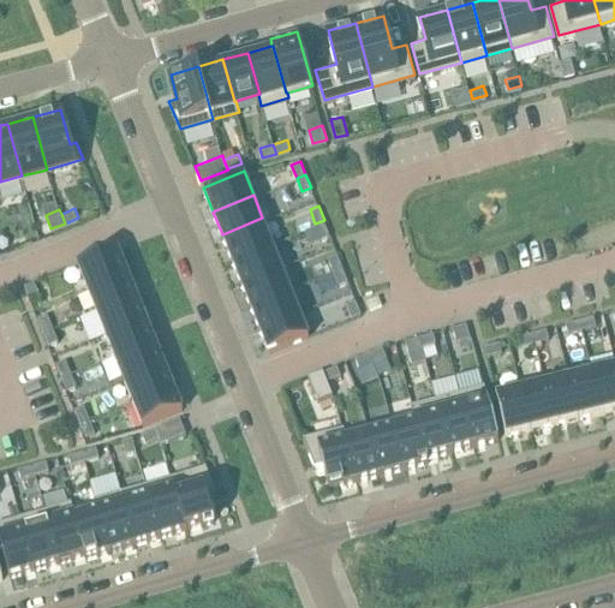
[(232,257),(272,240),(262,218),(222,234),(232,257)]
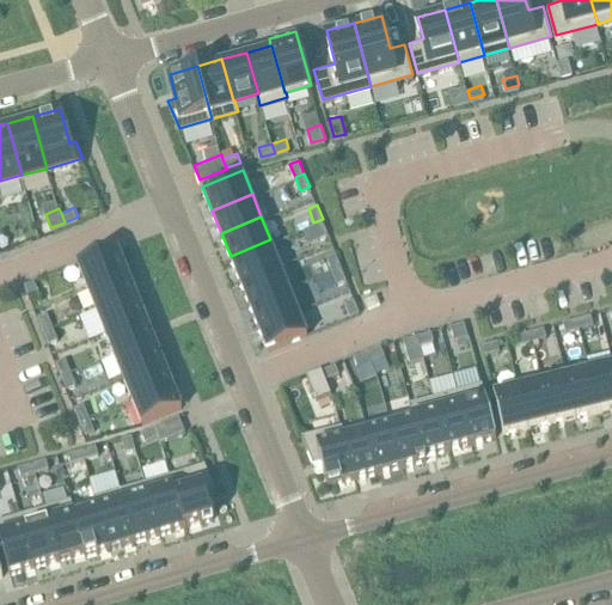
[(323,219),(313,222),(319,236),(328,232),(323,219)]
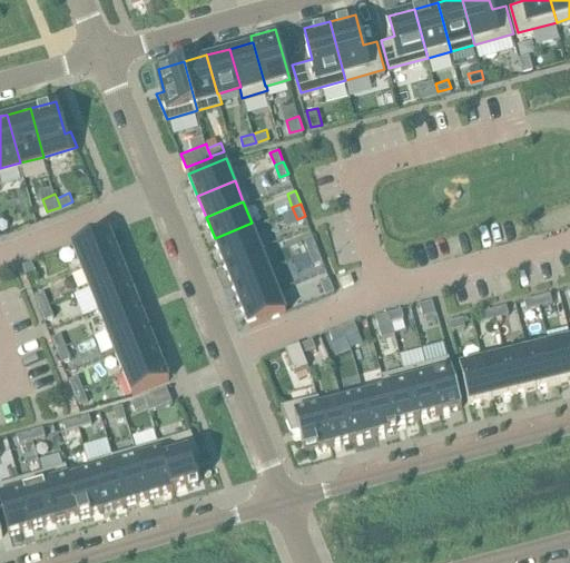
[(223,259),(261,244),(252,223),(215,238),(223,259)]
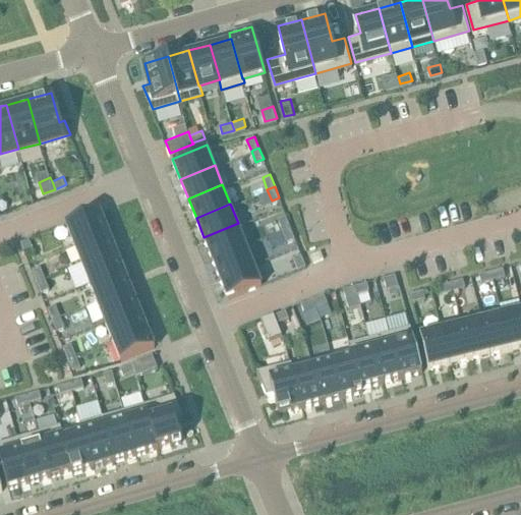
[(108,227),(100,207),(65,221),(73,241),(108,227)]
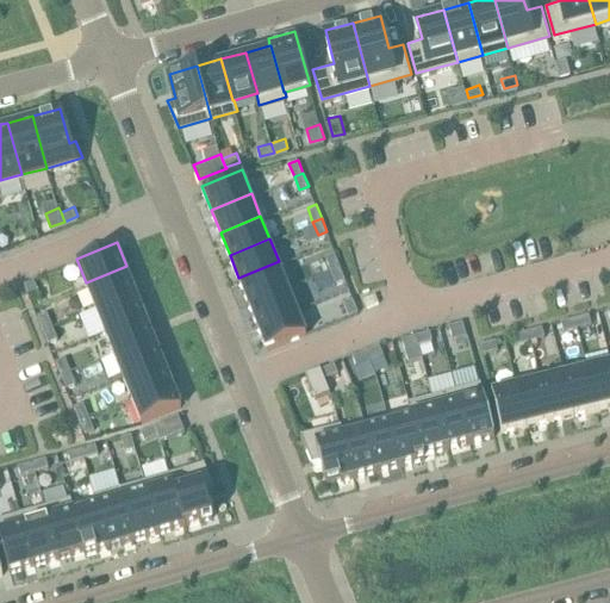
[(334,249),(325,253),(330,267),(340,262),(334,249)]
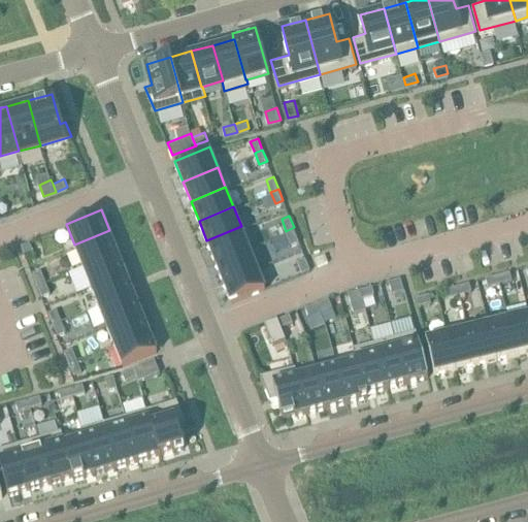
[(215,259),(249,246),(241,226),(206,240),(215,259)]
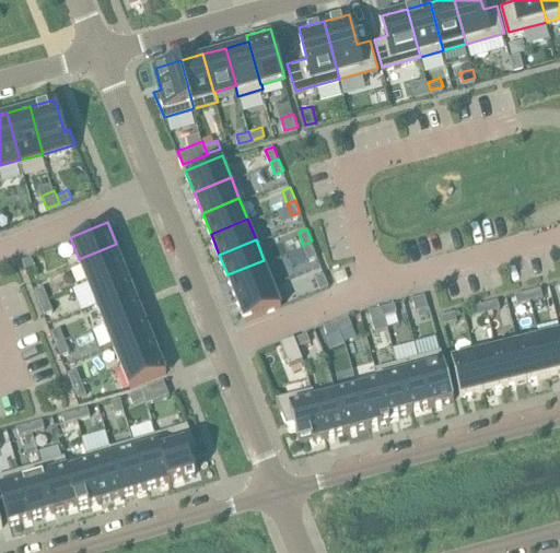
[(312,240),(303,245),(308,257),(317,254),(312,240)]
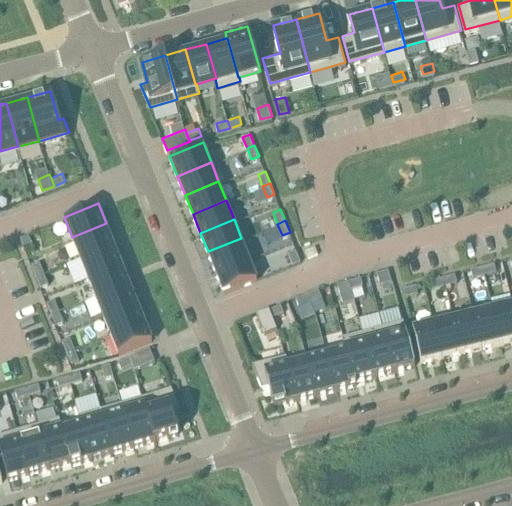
[(72,237),(80,256),(113,242),(106,223),(72,237)]
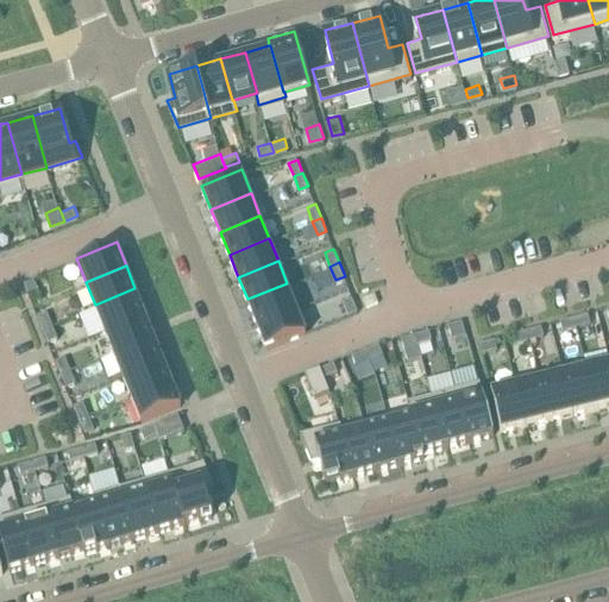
[(33,276),(25,280),(30,293),(39,289),(33,276)]
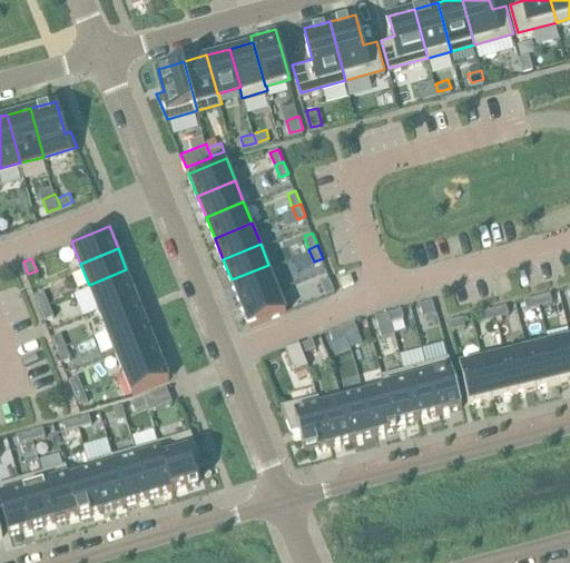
[(268,265),(232,279),(241,300),(277,286),(268,265)]
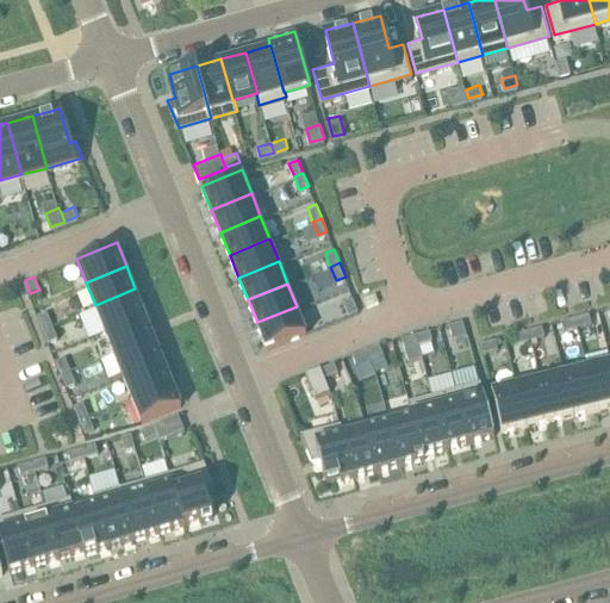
[(95,305),(79,311),(88,334),(105,327),(144,311),(135,288),(95,305)]
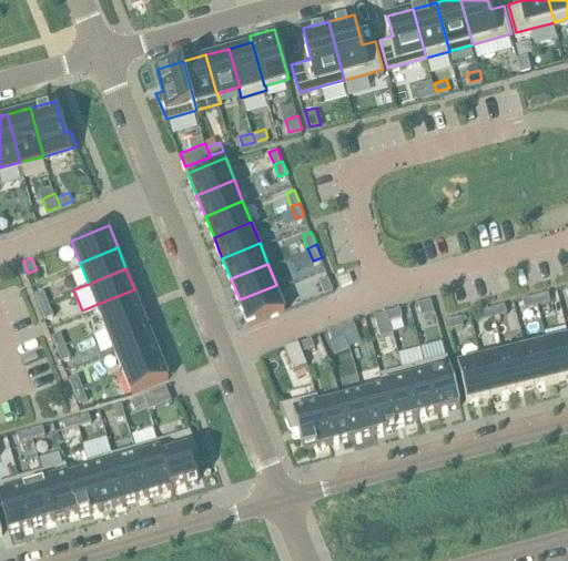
[(328,274),(320,277),(325,291),(333,286),(328,274)]
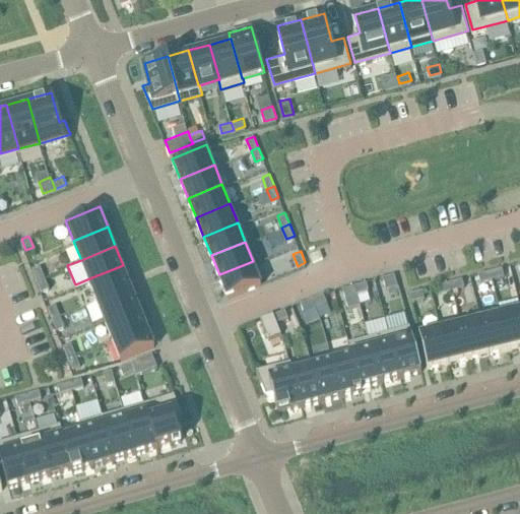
[(253,261),(219,274),(228,295),(261,281),(253,261)]
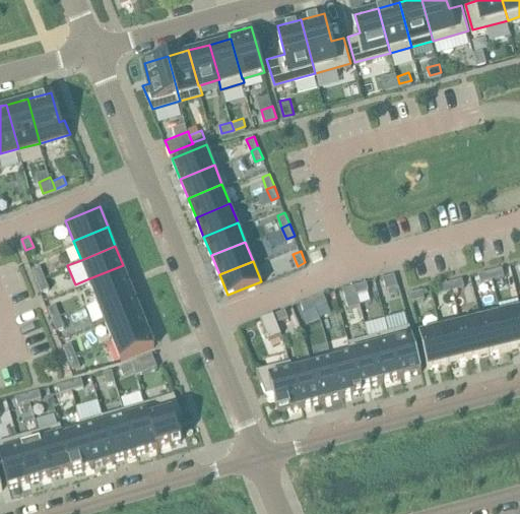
[(45,274),(40,263),(33,266),(37,277),(45,274)]
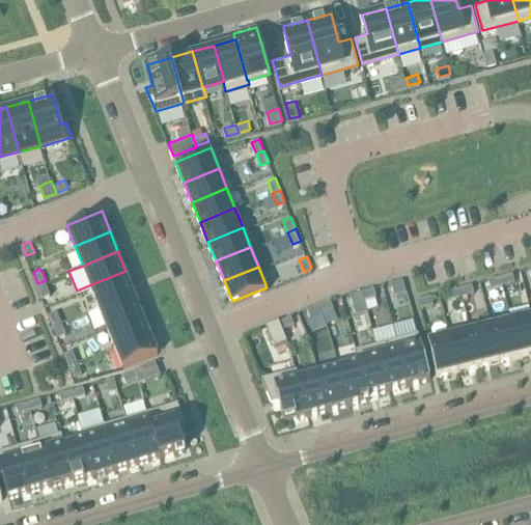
[(512,270),(500,273),(503,281),(514,278),(512,270)]
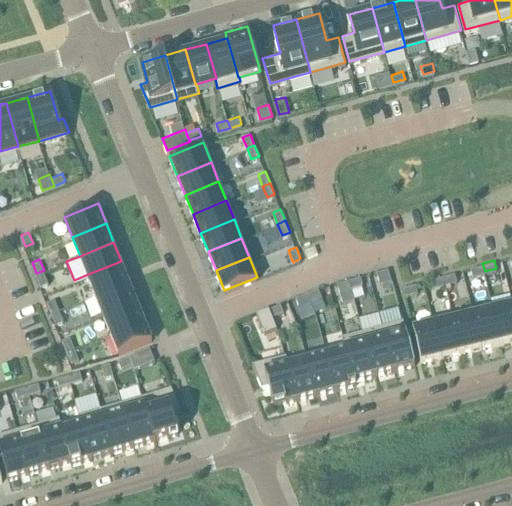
[(95,293),(129,280),(121,261),(88,274),(95,293)]
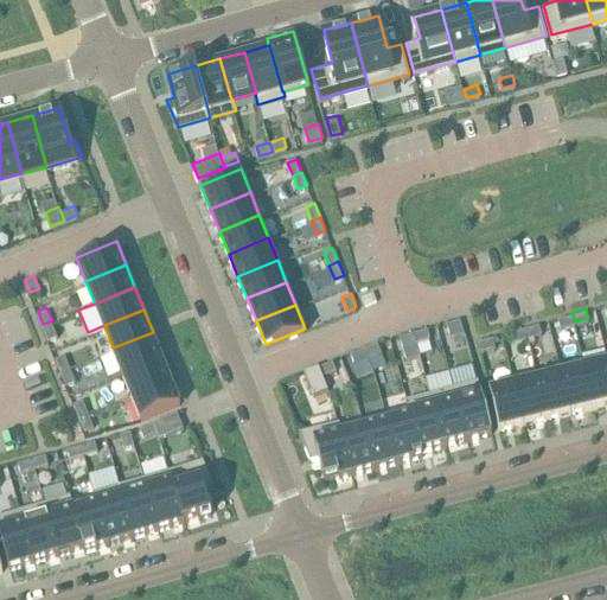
[(558,317),(561,326),(575,321),(572,312),(558,317)]
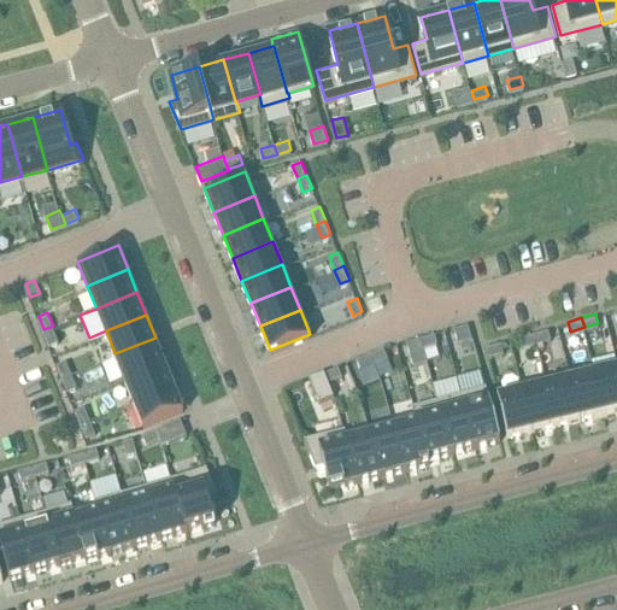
[(471,335),(468,322),(454,326),(458,340),(471,335)]
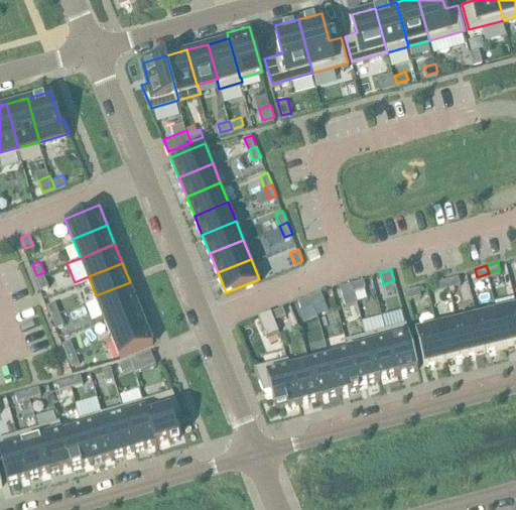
[(41,286),(48,283),(44,272),(36,275),(41,286)]
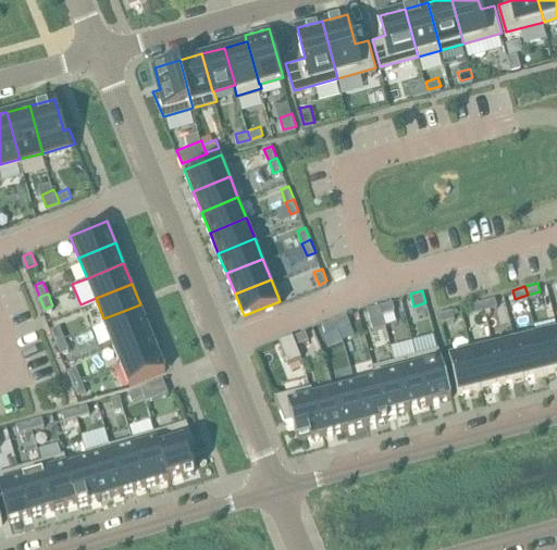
[(497,303),(495,295),(482,298),(484,307),(497,303)]
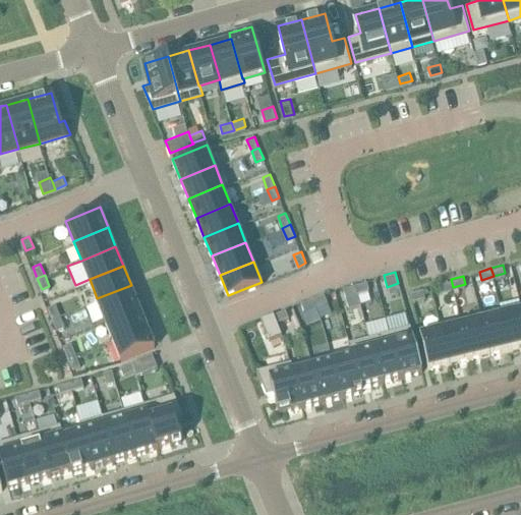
[(357,291),(369,287),(367,279),(355,283),(357,291)]
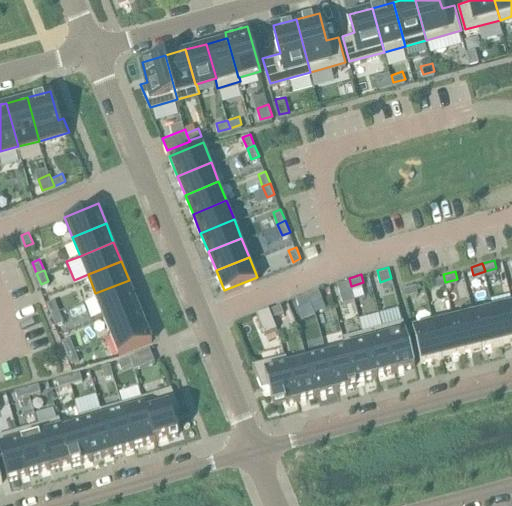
[(434,286),(445,282),(443,274),(432,278),(434,286)]
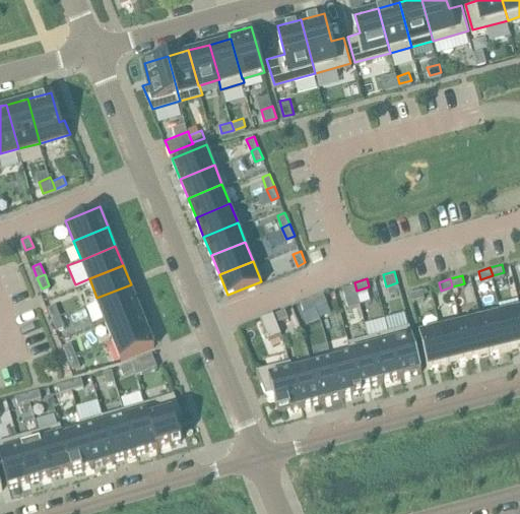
[(360,302),(356,291),(354,282),(342,285),(348,305),(360,302)]
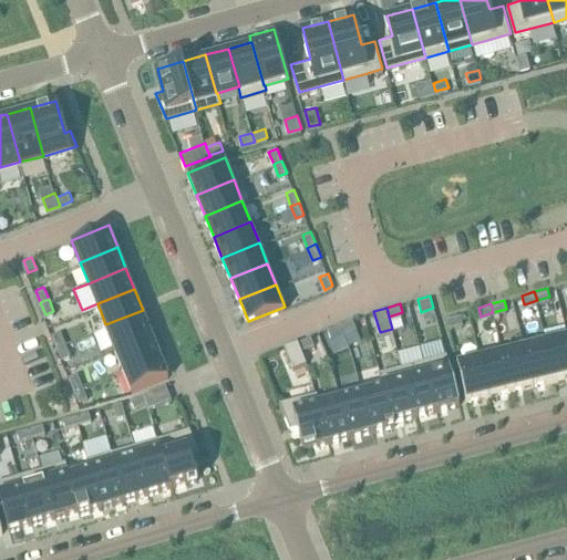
[(114,345),(151,331),(143,310),(105,324),(114,345)]
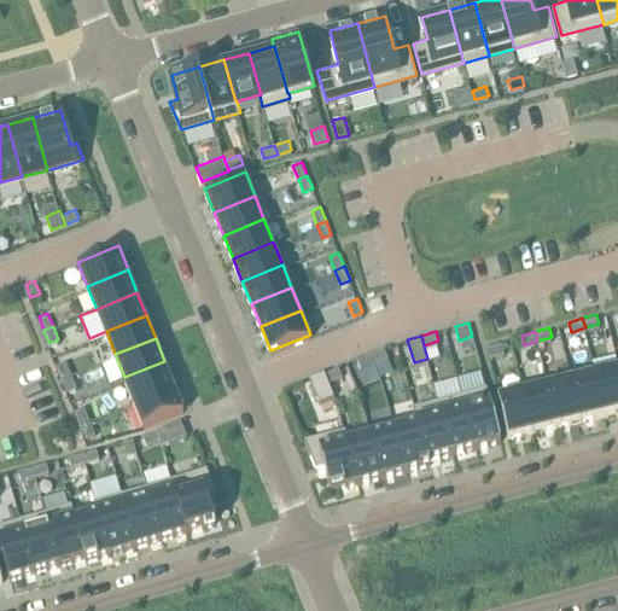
[(503,350),(501,341),(488,344),(490,354),(503,350)]
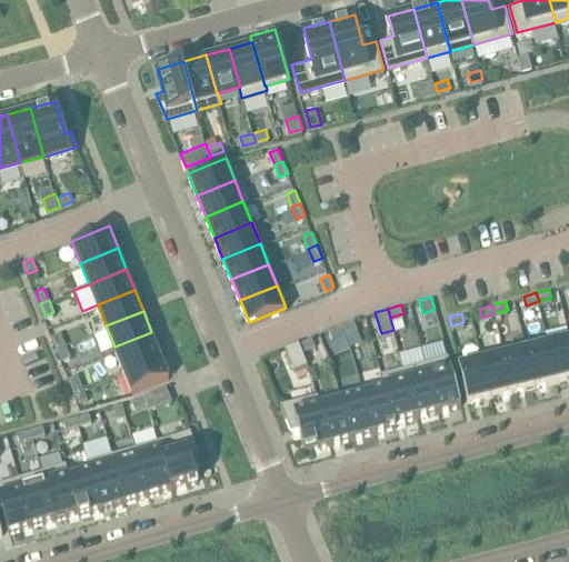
[(341,323),(345,332),(357,327),(353,319),(341,323)]
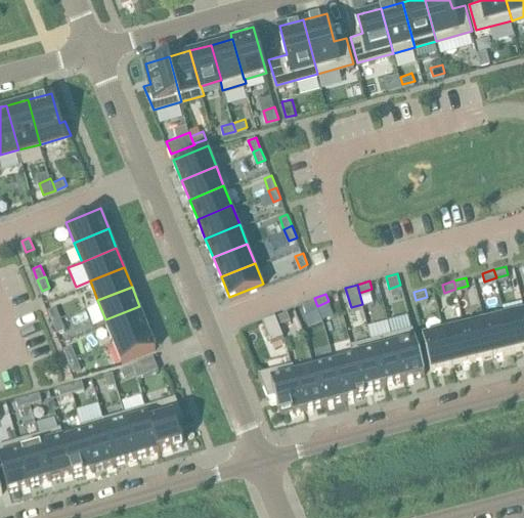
[(317,306),(314,298),(303,303),(306,310),(317,306)]
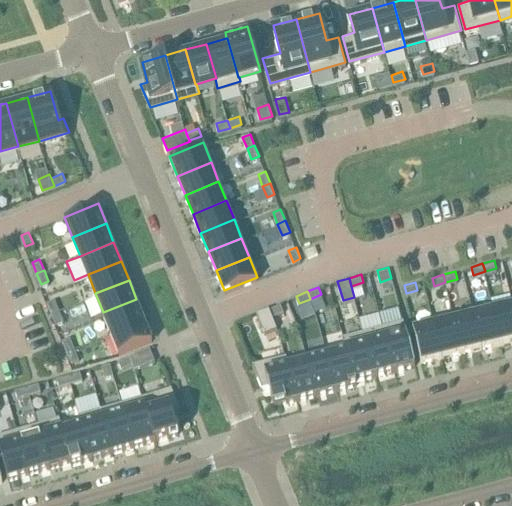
[(47,300),(51,311),(59,308),(54,297),(47,300)]
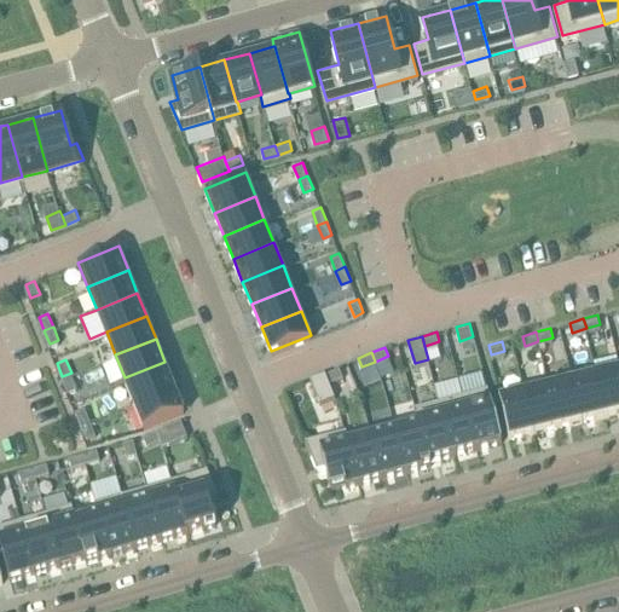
[(174,385),(165,362),(125,377),(133,400),(174,385)]
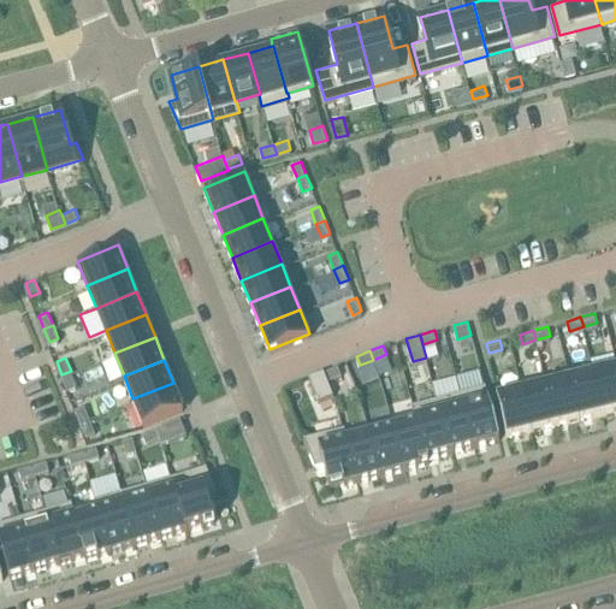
[(615,362),(593,368),(603,411),(615,407),(615,412),(615,411),(615,362)]
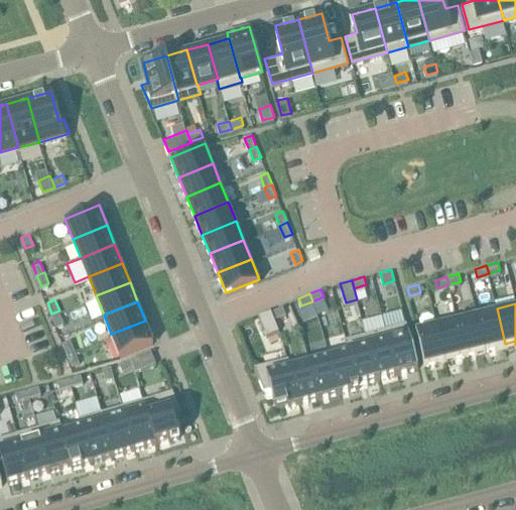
[(285,311),(282,304),(271,308),(274,316),(285,311)]
